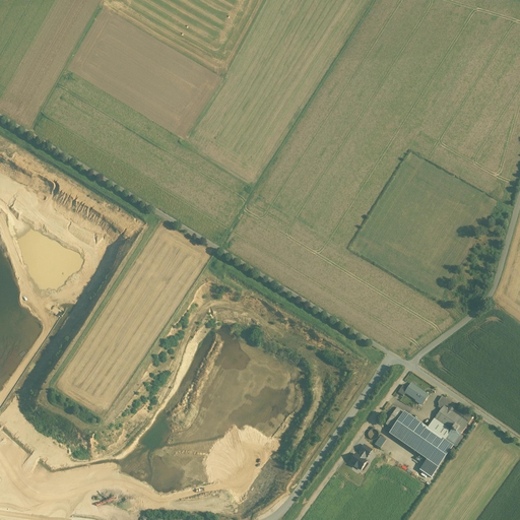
[(408,390),(405,393),(405,394),(416,401),(424,405),(430,396),(423,392),(423,393),(411,385),(408,390)]
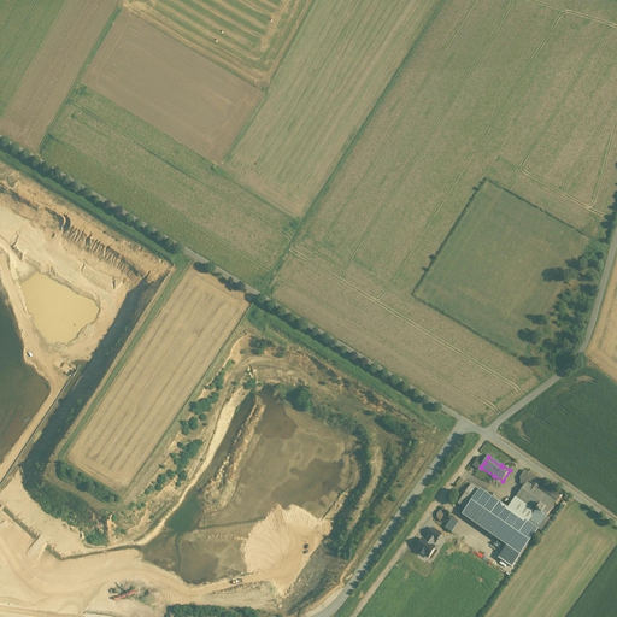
[(479,471),(481,468),(481,466),(485,463),(479,458),(472,466),(479,471)]
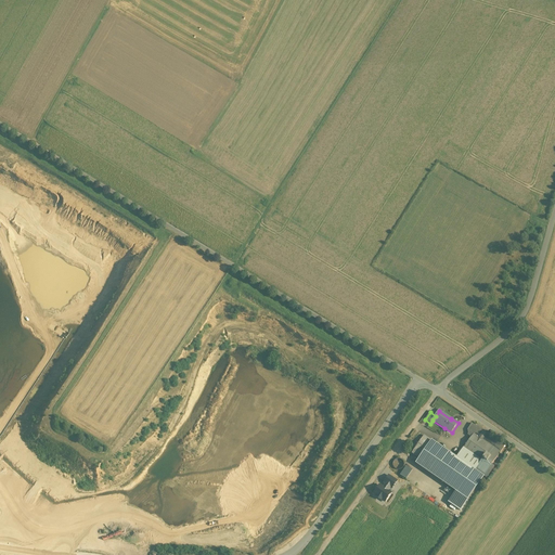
[(468,430),(468,435),(467,435),(472,438),(474,434),(492,447),(501,453),(505,447),(473,424),(468,430)]
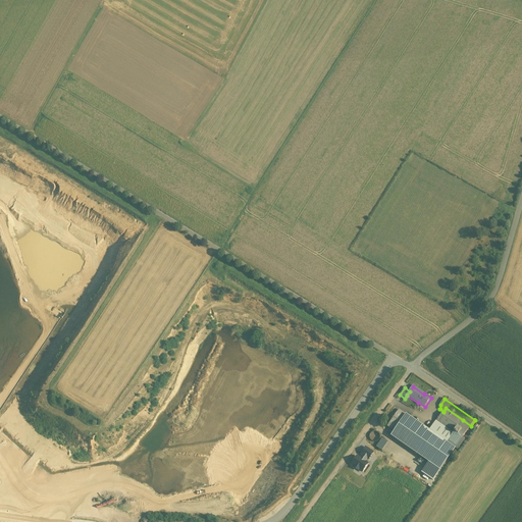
[(463,420),(446,408),(444,412),(438,419),(456,430),(463,420)]
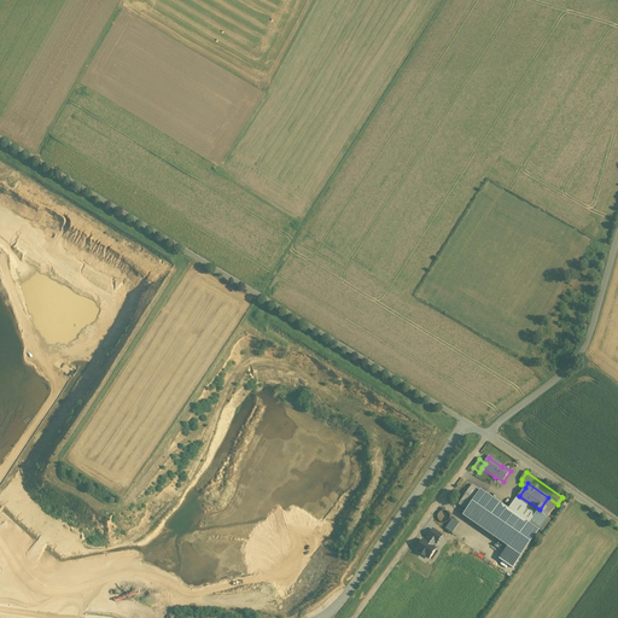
[(467,511),(481,491),(482,491),(472,485),(459,505),(467,511)]
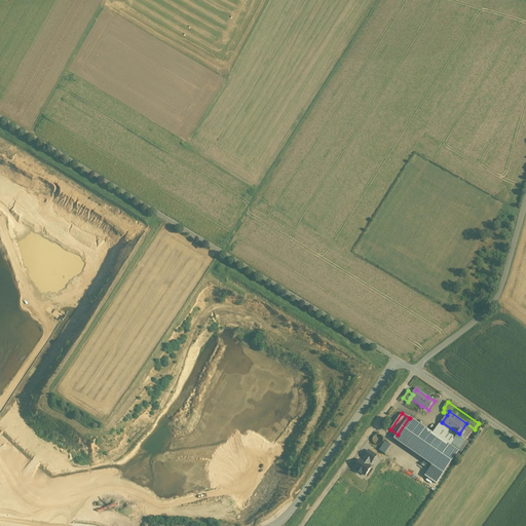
[(458,452),(450,446),(433,435),(409,418),(398,435),(395,440),(444,474),(458,452)]
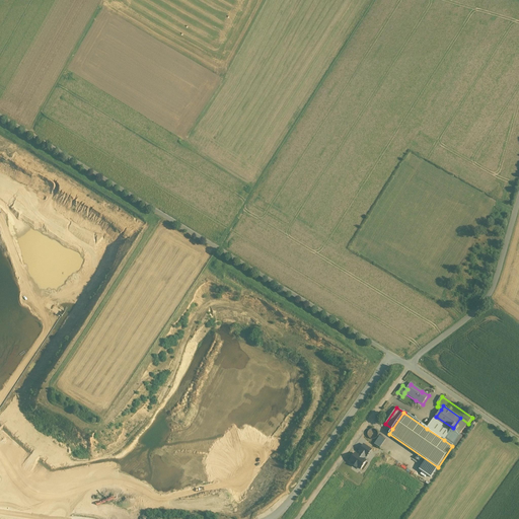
[(453,428),(436,417),(434,420),(450,432),(453,428)]
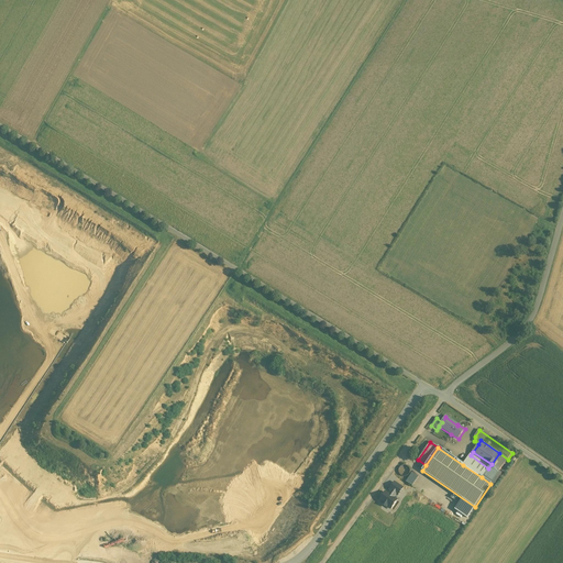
[(488,468),(482,477),(490,484),(499,472),(508,460),(499,453),(492,464),(488,468)]
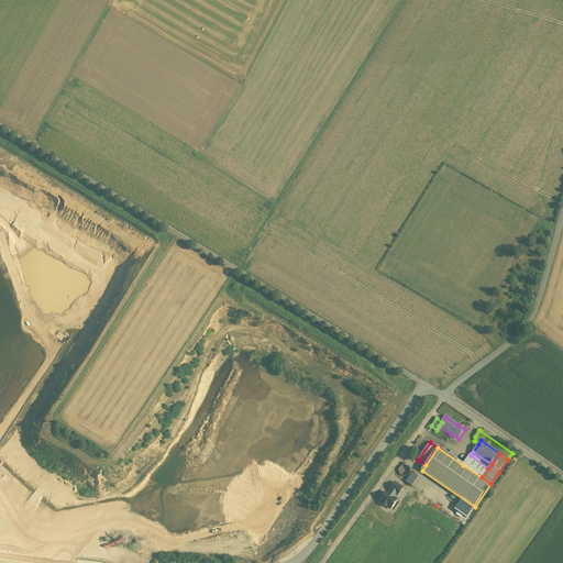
[(488,468),(471,455),(463,465),(482,477),(488,468)]
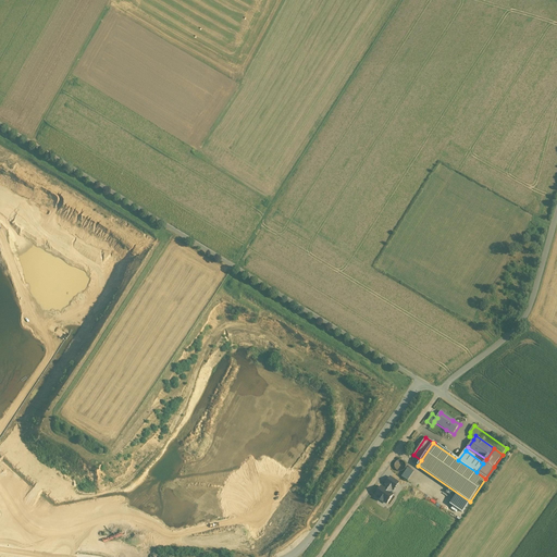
[(396,463),(395,466),(395,468),(396,469),(397,471),(399,471),(400,472),(403,471),(404,471),(406,469),(406,468),(406,466),(406,463),(405,462),(404,461),(401,460),(400,460),(398,461),(397,462),(396,463)]
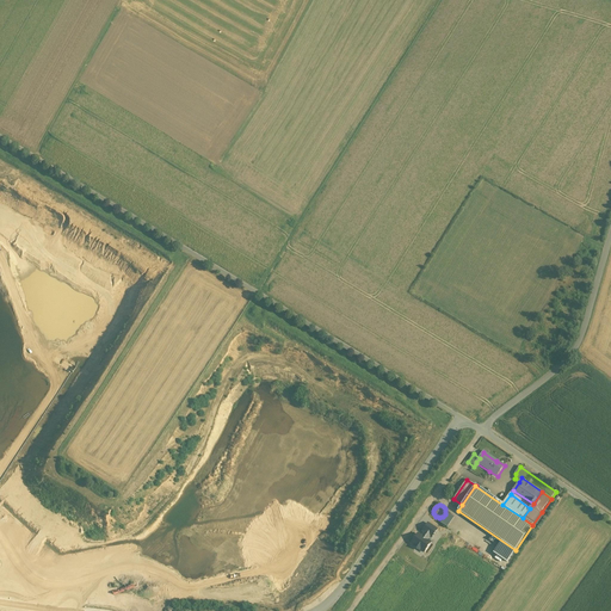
[(542,512),(532,525),(536,528),(545,513),(542,512)]
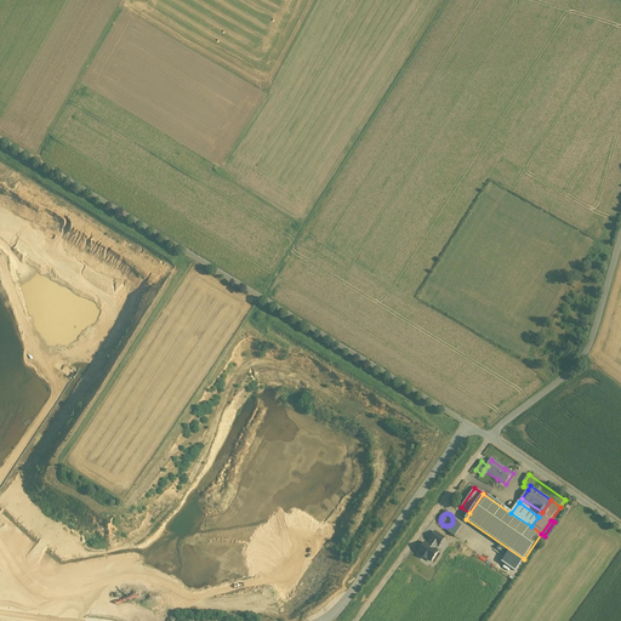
[(455,522),(448,533),(455,537),(462,527),(455,522)]
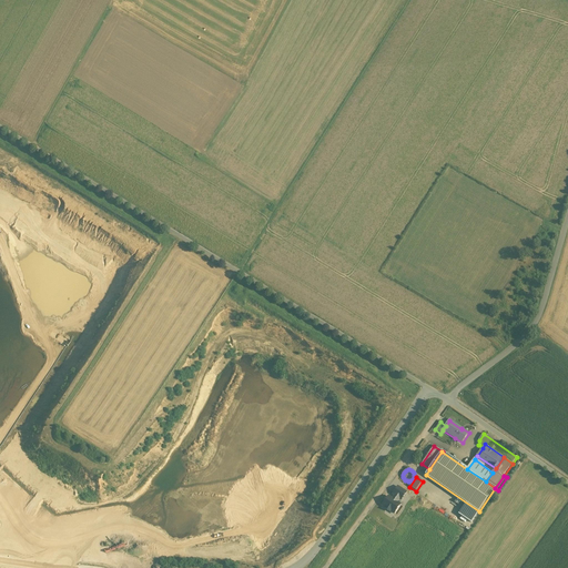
[(393,495),(395,496),(399,499),(402,500),(406,493),(398,487),(393,495)]
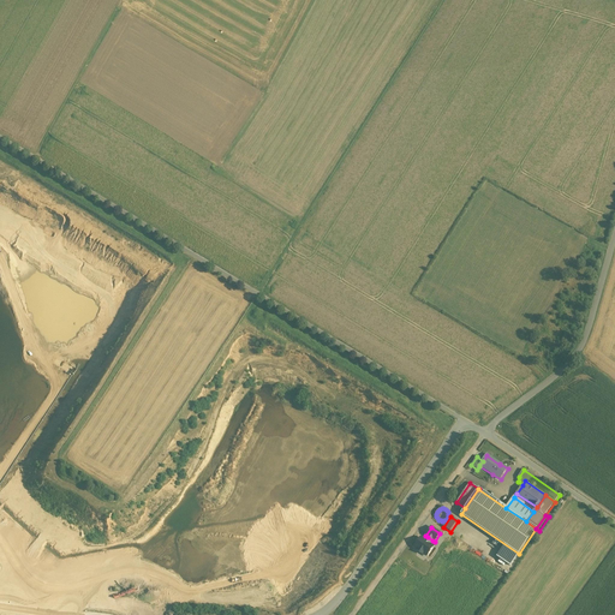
[(421,538),(415,548),(419,551),(418,551),(422,554),(423,554),(428,556),(434,547),(430,544),(433,541),(428,537),(425,541),(421,538)]
